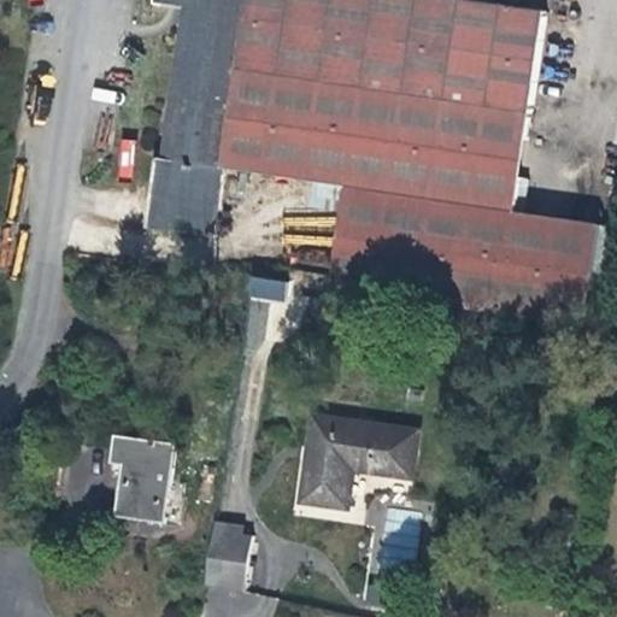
[(268,175),(292,0),(152,0),(152,4),(182,6),(162,159),(217,168),(268,175)]
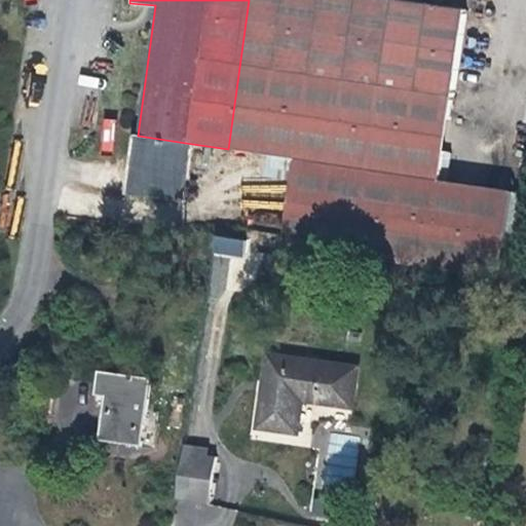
[(280,246),(498,279),(510,193),(439,183),(463,11),(391,0),(249,0),(228,149),(292,158),(280,246)]
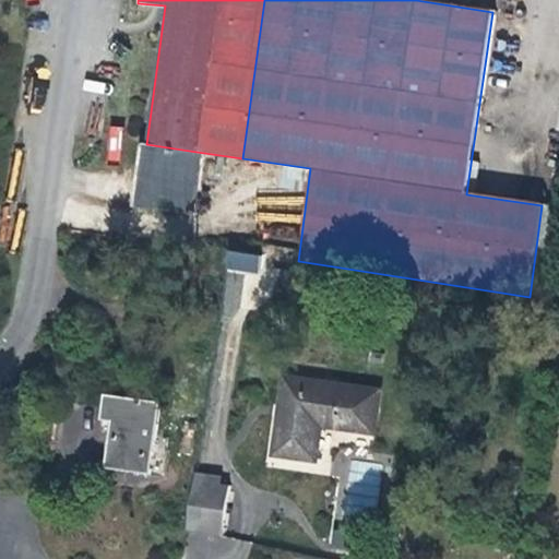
[(110,127),(107,159),(119,162),(123,128),(110,127)]
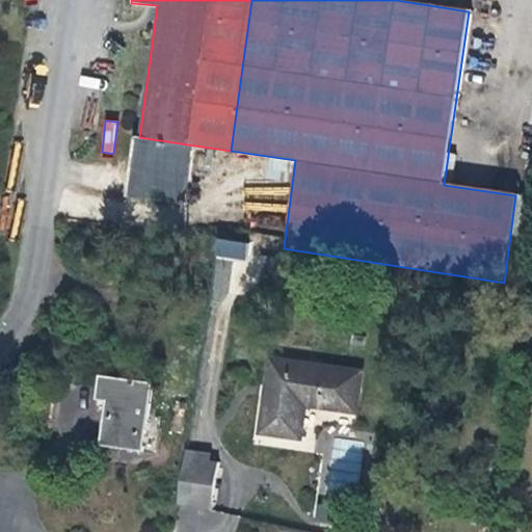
[(243,260),(246,243),(216,237),(213,254),(243,260)]
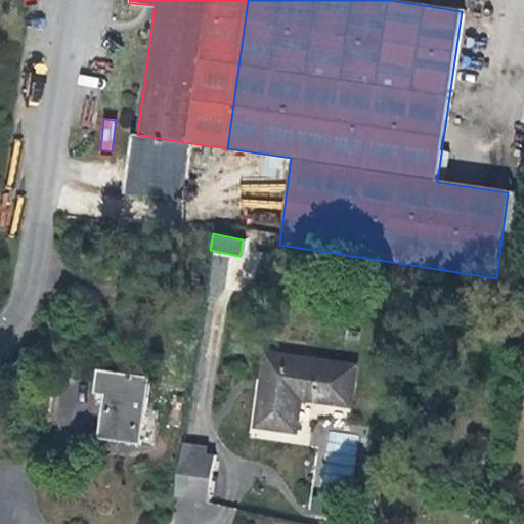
[(353,366),(264,354),(254,424),(293,430),(298,398),(349,405),(353,366)]
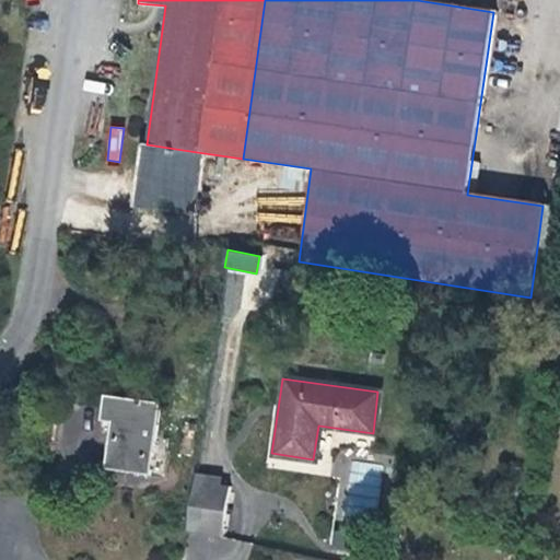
[(158,404),(105,395),(102,420),(112,422),(106,466),(148,473),(158,404)]
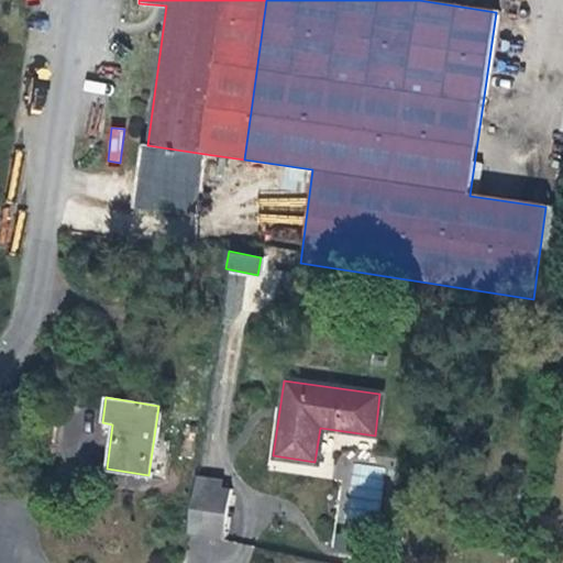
[(355,466),(354,485),(381,486),(382,467),(355,466)]
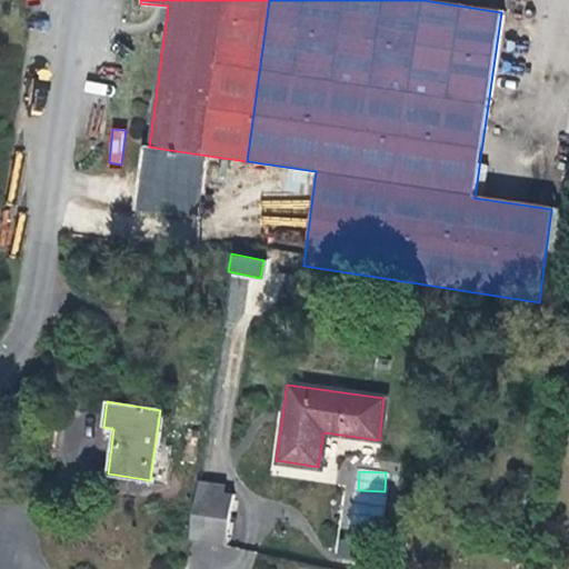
[(241,486),(197,479),(187,540),(232,547),(241,486)]
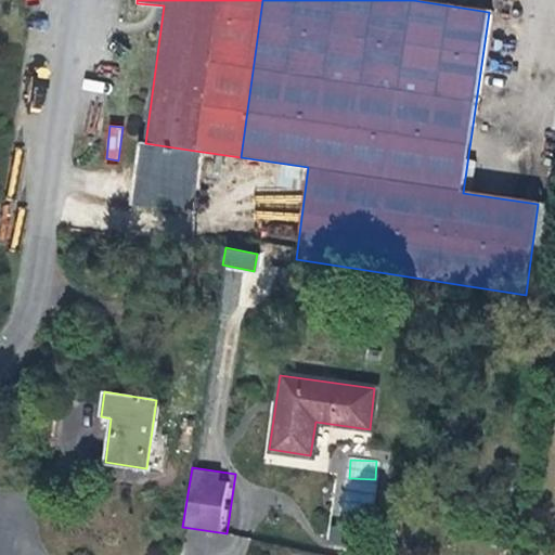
[(356,530),(327,526),(325,542),(355,545),(356,530)]
